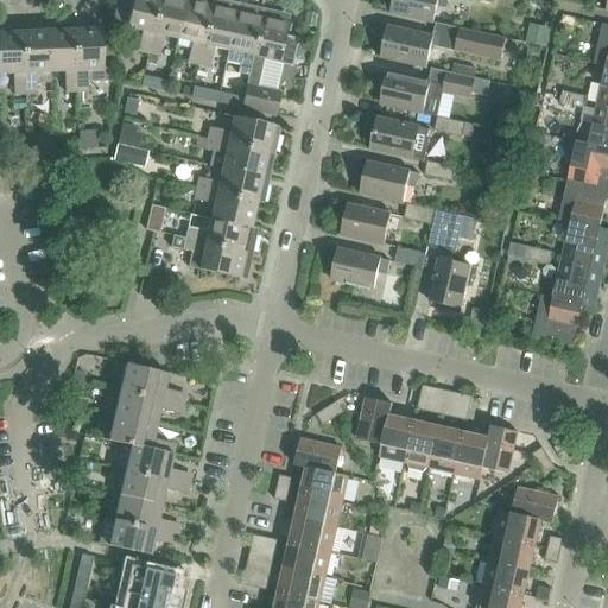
[(116,0),(112,24),(126,27),(128,27),(140,36),(137,51),(147,54),(159,0),(116,0)]
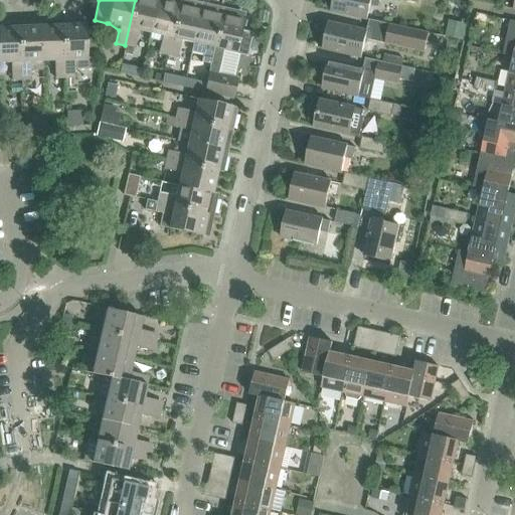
[(139,30),(151,33),(157,0),(135,0),(125,45),(135,47),(139,30)]
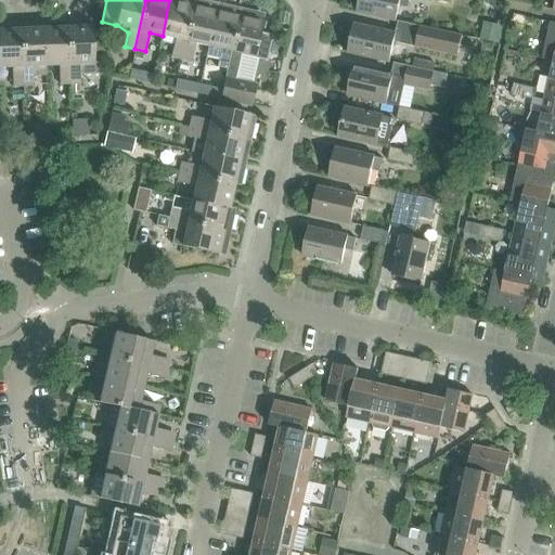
[(170,57),(181,60),(194,0),(176,0),(177,1),(173,0),(169,0),(163,36),(175,39),(170,57)]
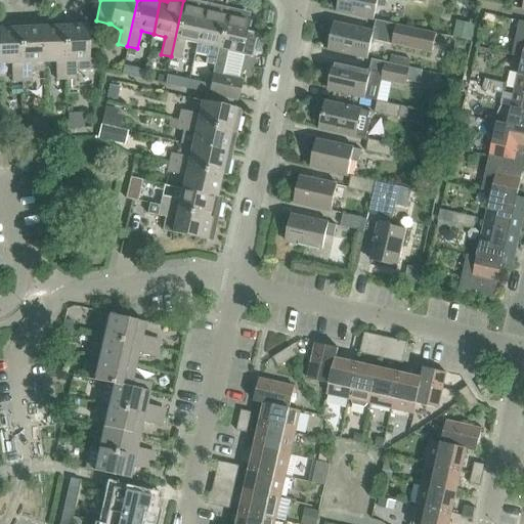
[(191,0),(183,0),(171,56),(180,58),(184,41),(197,44),(204,9),(199,8),(200,2),(191,0)]
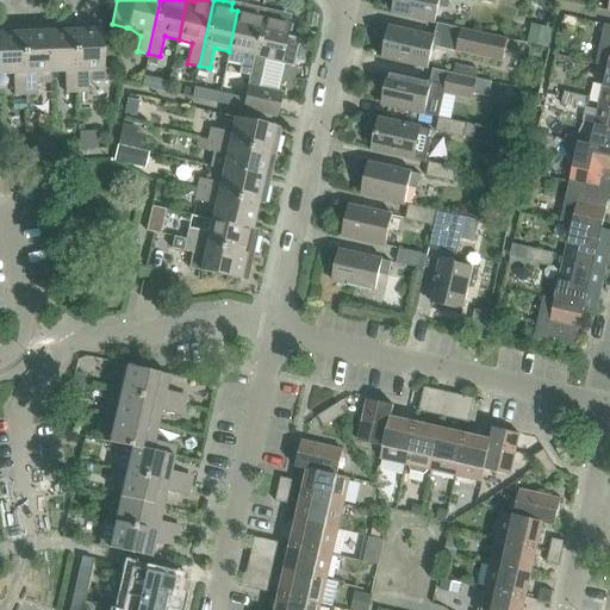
[(392,13),(435,23),(440,0),(387,0),(386,8),(393,10),(392,13)]
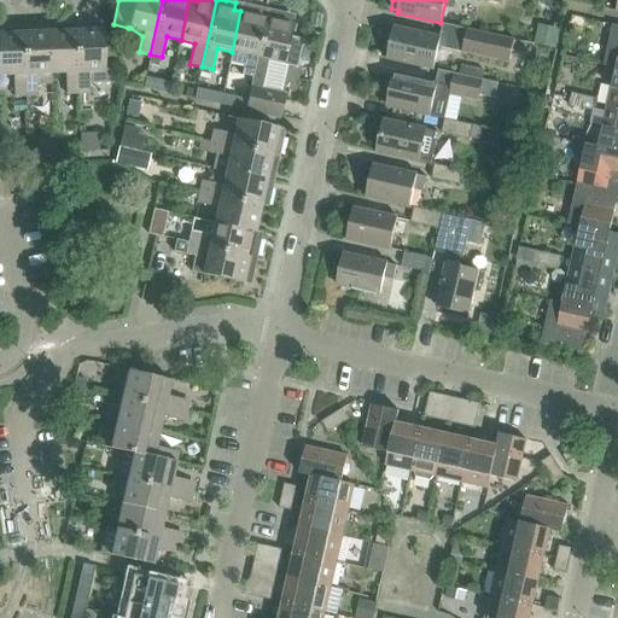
[(242,75),(252,77),(268,10),(250,5),(248,12),(240,11),(232,52),(246,54),(242,75)]
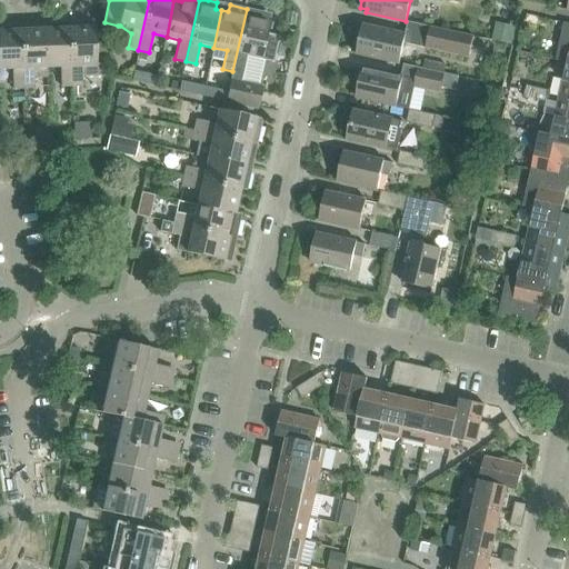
[(247,9),(232,71),(226,101),(258,109),(262,87),(241,82),(247,55),(261,58),(269,59),(272,57),(273,53),(276,45),(278,45),(278,43),(265,41),(269,21),(262,19),(263,12),(247,9)]
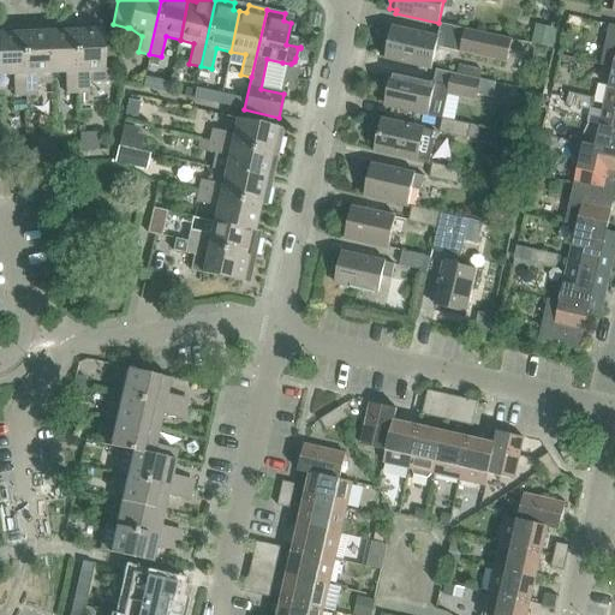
[(601,66),(613,69),(613,67),(614,67),(614,25),(610,25),(601,66)]
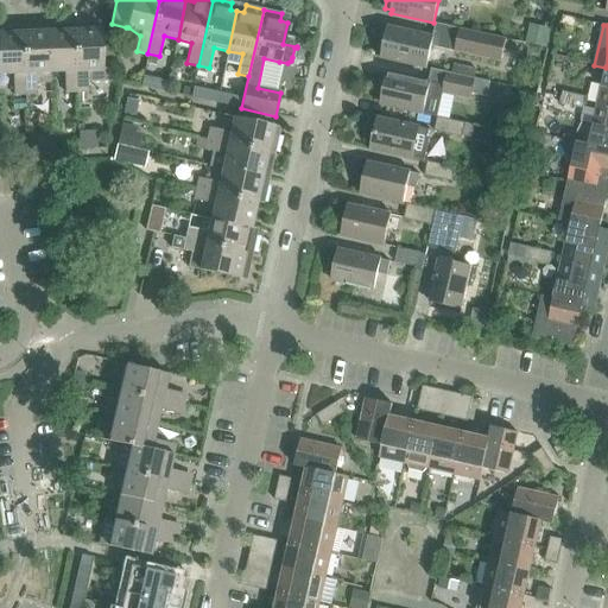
[(388,27),(381,58),(426,68),(434,38),(388,27)]
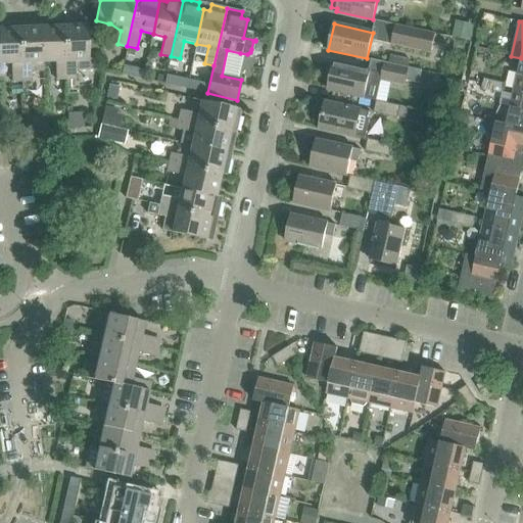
[(87,25),(63,26),(65,80),(76,79),(75,61),(88,60),(87,25)]
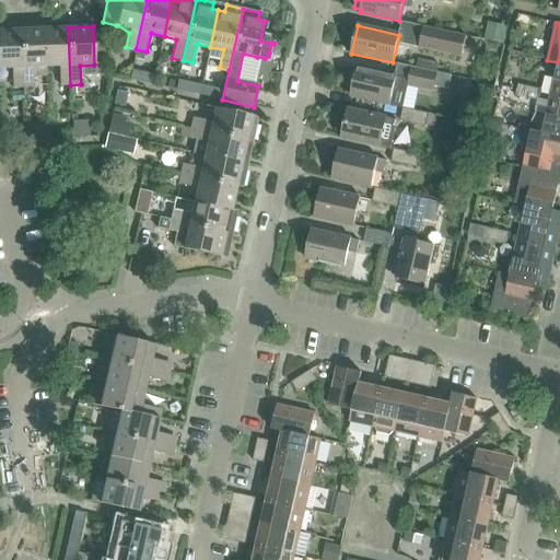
[(423,26),(419,48),(462,58),(467,36),(423,26)]
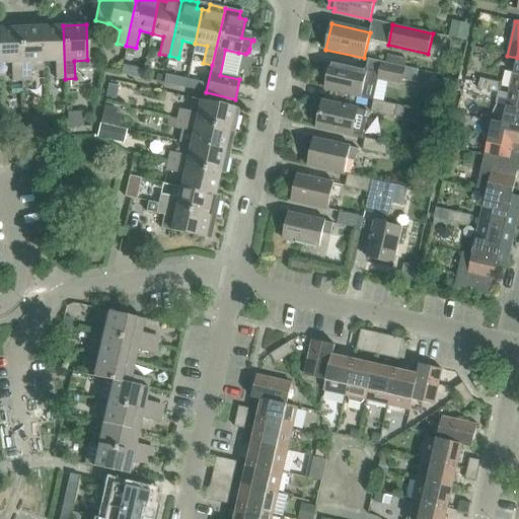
[(63,25),(41,26),(43,62),(55,61),(56,79),(65,79),(63,25)]
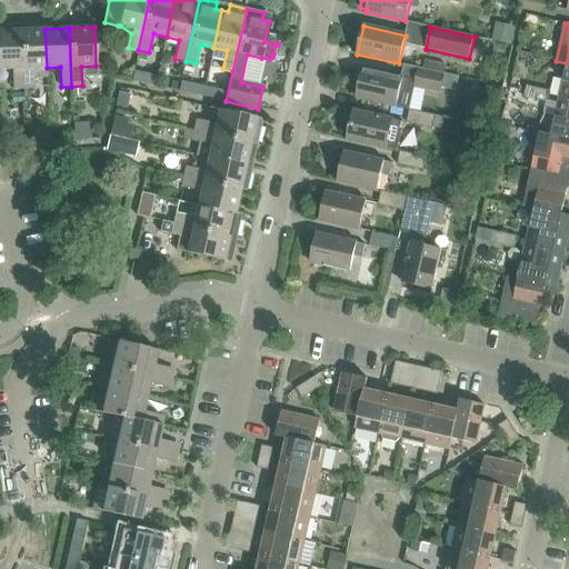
[(21,30),(23,88),(35,88),(33,68),(47,68),(45,29),(21,30)]
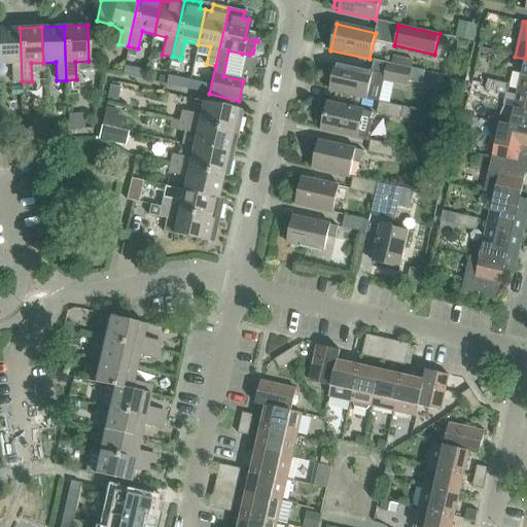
[(22,81),(20,28),(0,29),(0,64),(11,64),(11,82),(22,81)]
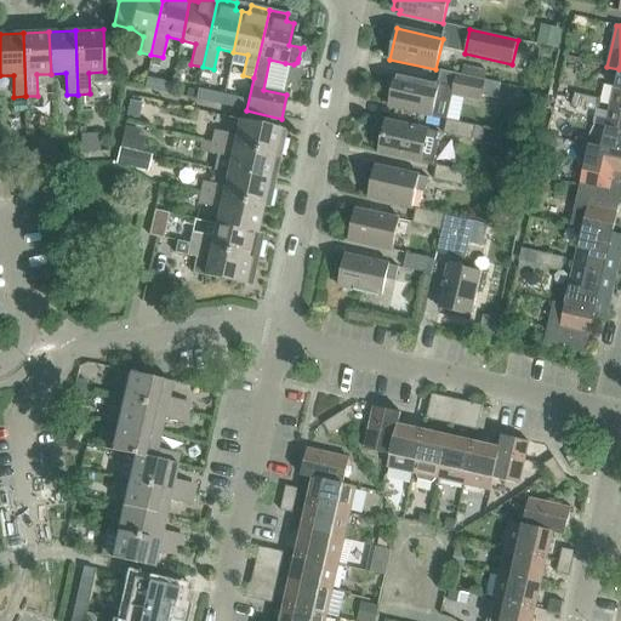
[(619,69),(610,108),(620,110),(620,68),(619,68),(619,69)]
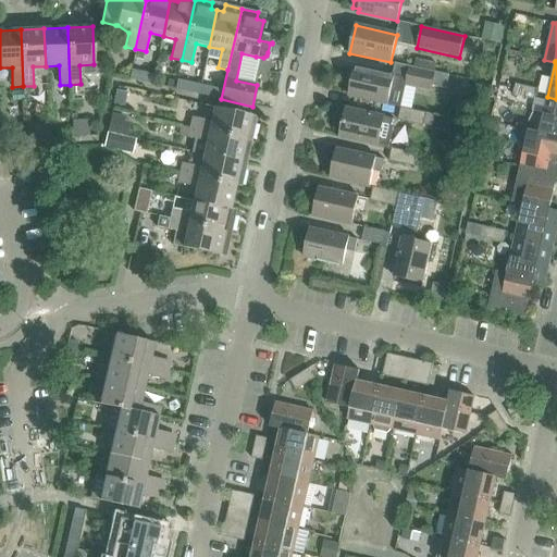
[(394,76),(392,89),(405,93),(406,86),(431,91),(435,72),(396,63),(393,76),(394,76)]
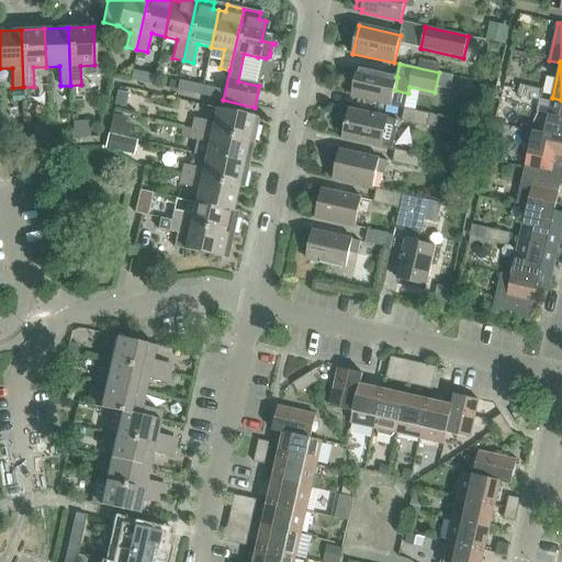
[(392,105),(395,90),(397,77),(396,77),(358,68),(351,97),(392,105)]
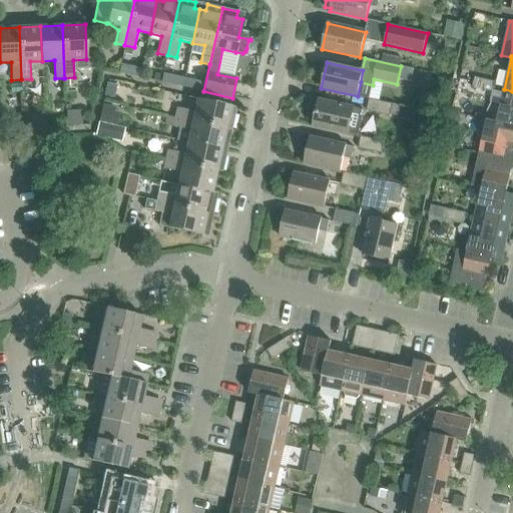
[(163,71),(161,82),(170,84),(172,74),(163,71)]
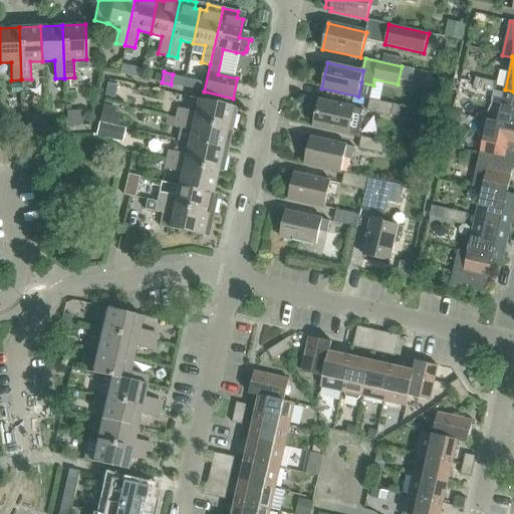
[(186,73),(183,87),(196,90),(199,76),(186,73)]
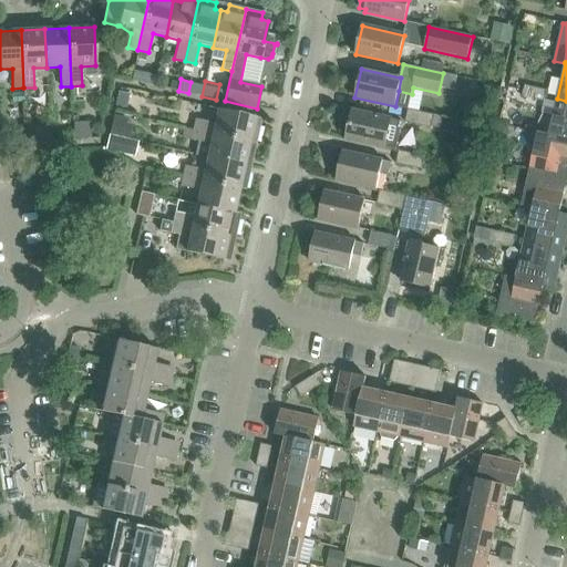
[(522,96),(533,100),(536,88),(525,85),(522,96)]
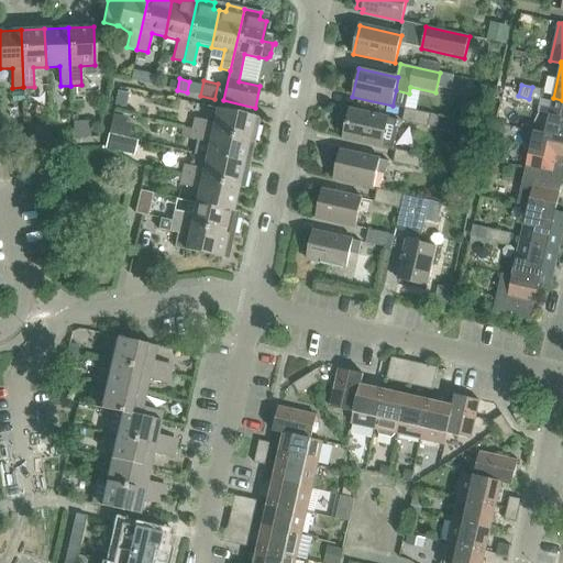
[(532,87),(529,99),(541,101),(543,90),(532,87)]
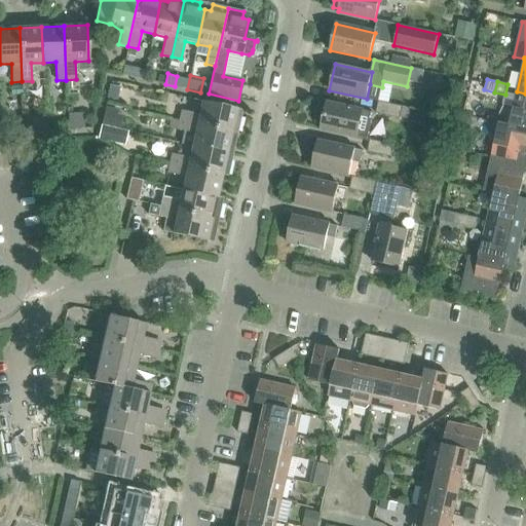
[(525,94),(517,91),(510,124),(510,125),(525,128),(525,94)]
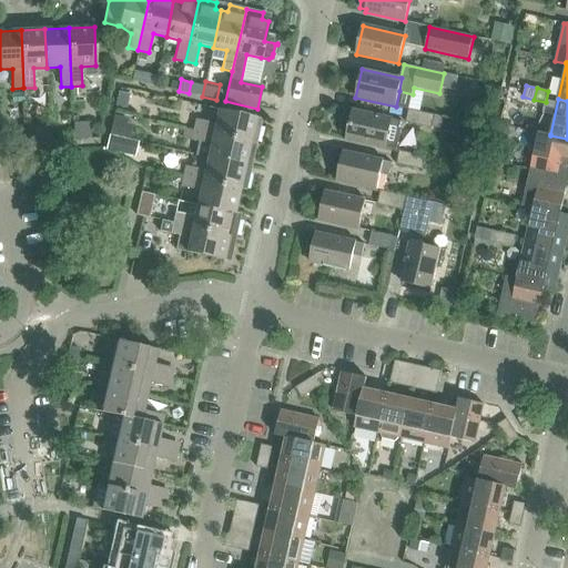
[(196,119),(193,130),(250,142),(250,143),(256,144),(260,127),(253,125),(255,118),(219,110),(215,123),(196,119)]
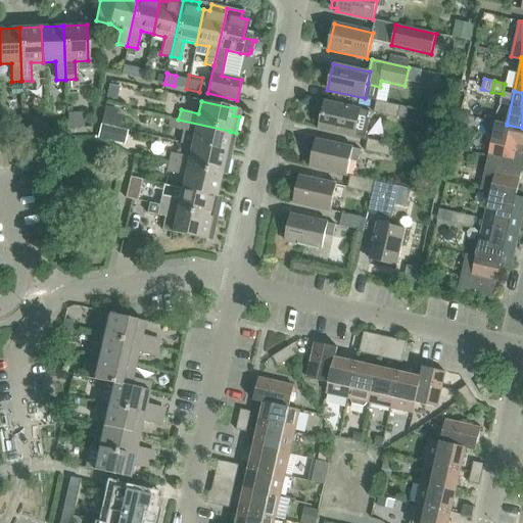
[(374,112),(397,119),(400,106),(376,101),(374,112)]
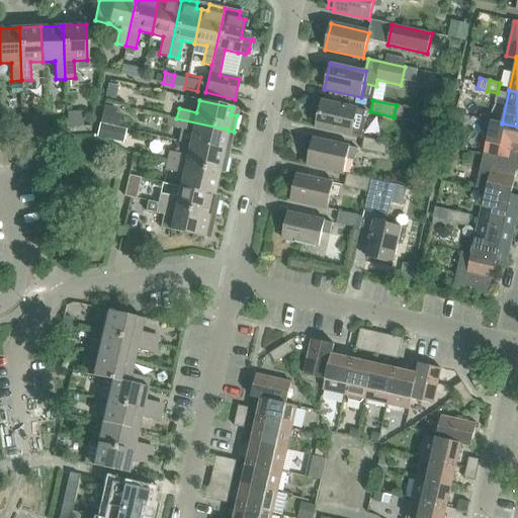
[(316,126),(352,135),(362,138),(366,119),(364,118),(366,110),(322,101),(321,105),(315,103),(311,121),(317,122),(316,126)]
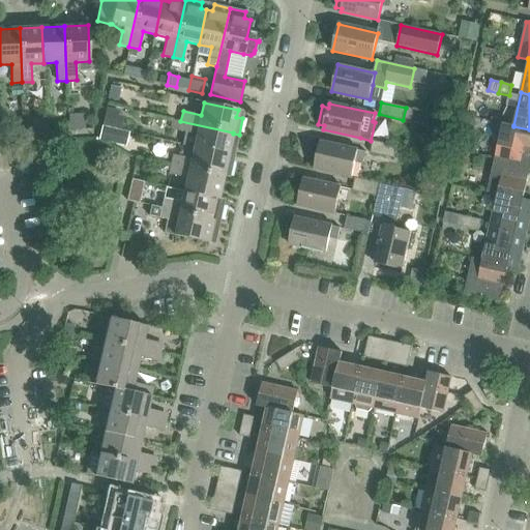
[(228,154),(230,149),(235,150),(239,135),(233,134),(233,133),(180,121),(178,130),(186,133),(183,145),(228,154)]
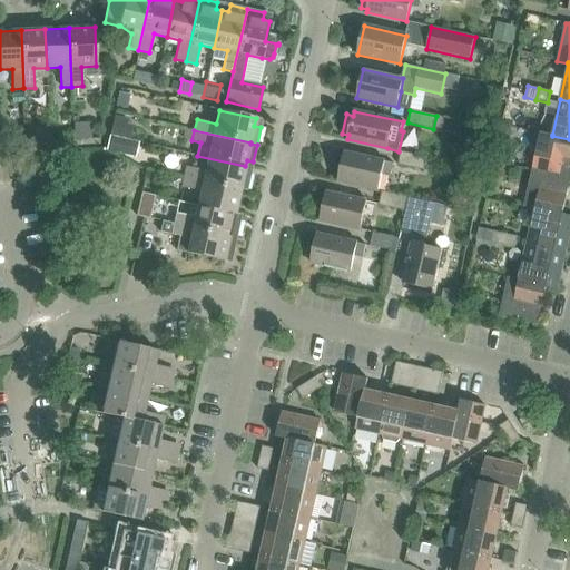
[(541,133),(532,169),(569,178),(569,139),(552,136),(552,135),(541,133)]
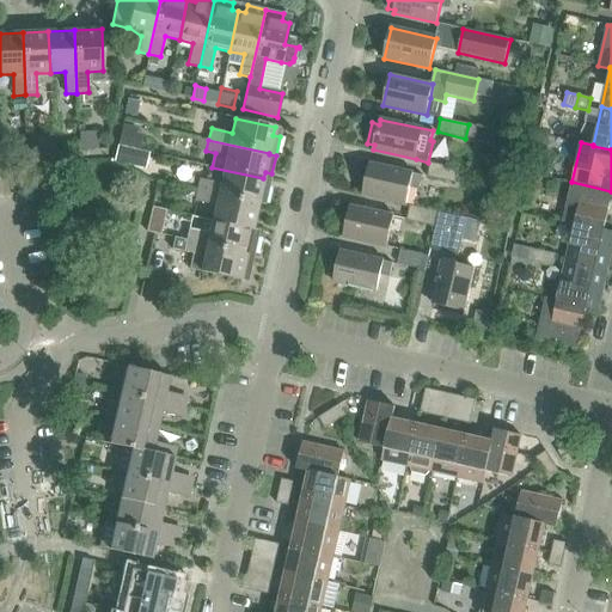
[(538,160),(534,173),(549,177),(552,164),(538,160)]
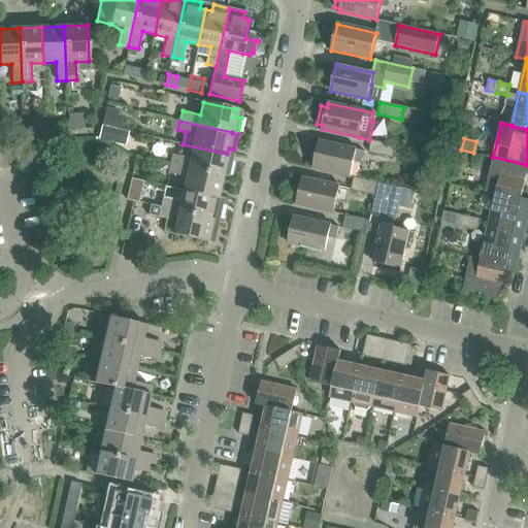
[(368,153),(393,158),(396,145),(371,140),(368,153)]
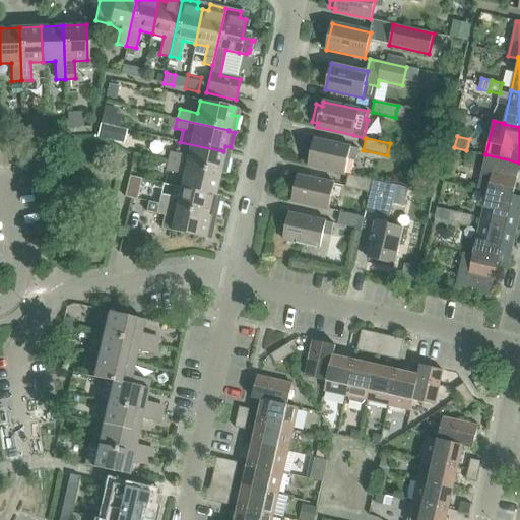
[(309,166),(345,174),(351,147),(314,139),(309,166)]
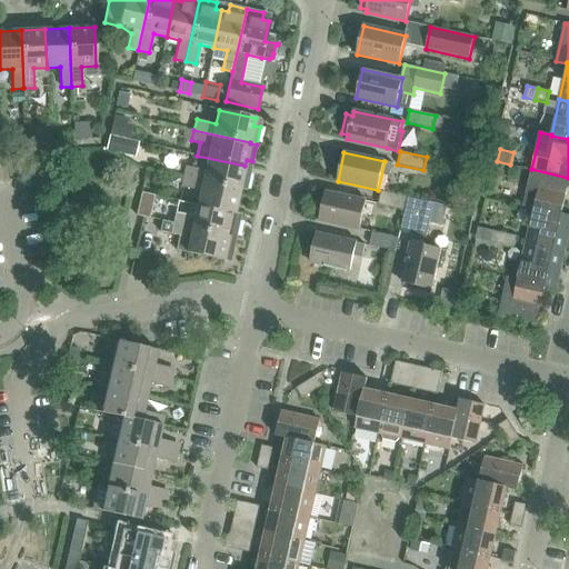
[(186,167),(183,177),(240,190),(246,191),(250,173),(243,172),(245,166),(197,156),(193,169),(186,167)]
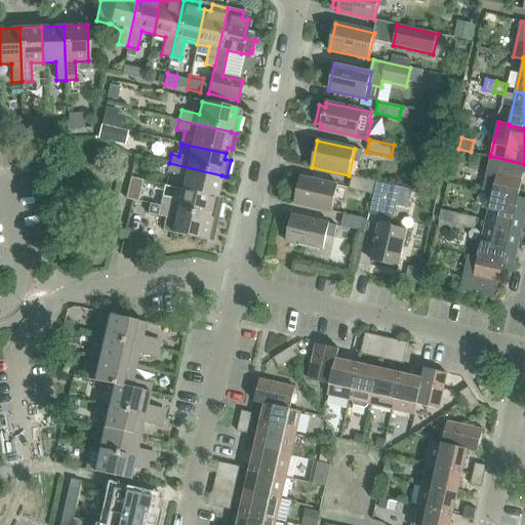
[(482,191),(492,193),(493,192),(518,198),(519,197),(524,167),(524,164),(490,156),(482,191)]
